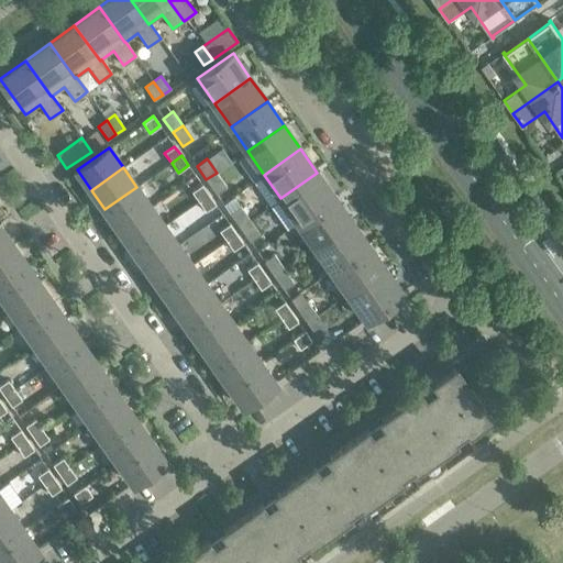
[(225,187),(217,173),(206,179),(216,194),(225,187)]
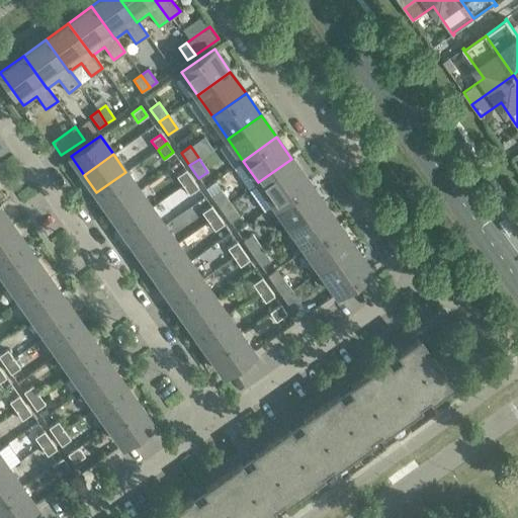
[(308,181),(291,159),(258,182),(274,204),(308,181)]
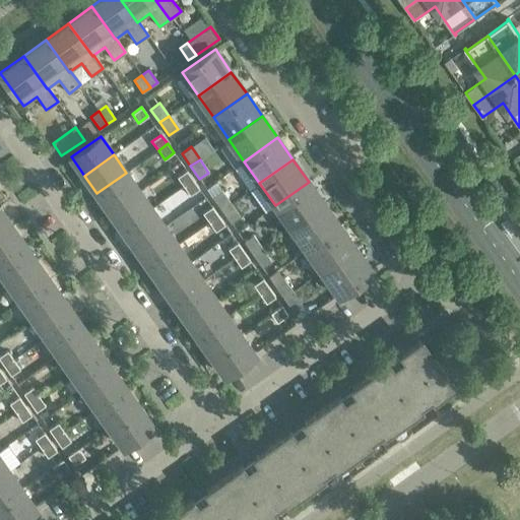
[(192,180),(186,171),(177,177),(183,186),(192,180)]
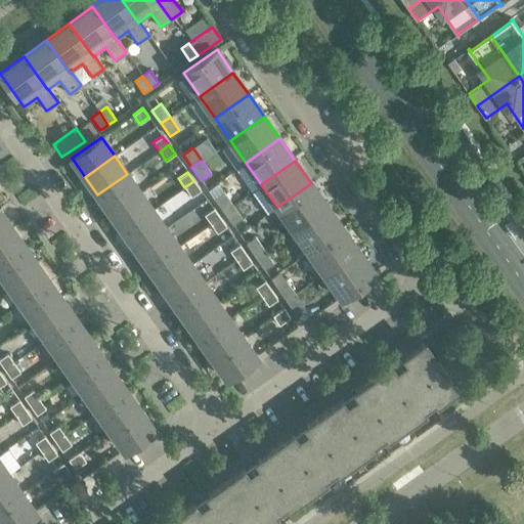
[(139,192),(127,174),(97,194),(111,213),(139,192)]
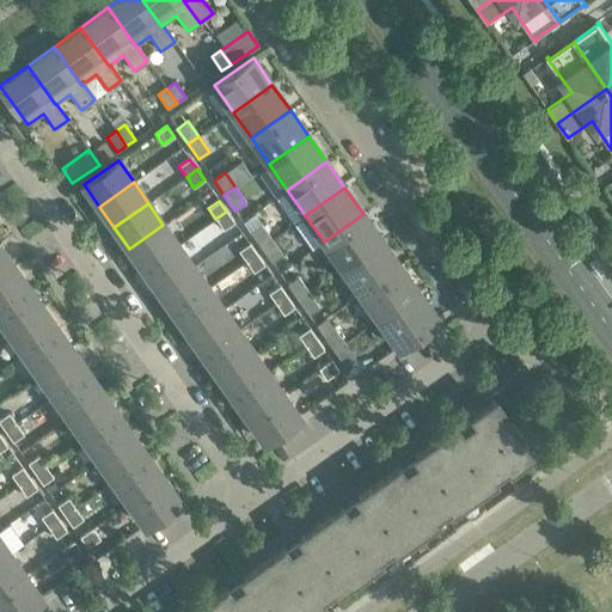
[(234,222),(226,212),(215,219),(224,230),(234,222)]
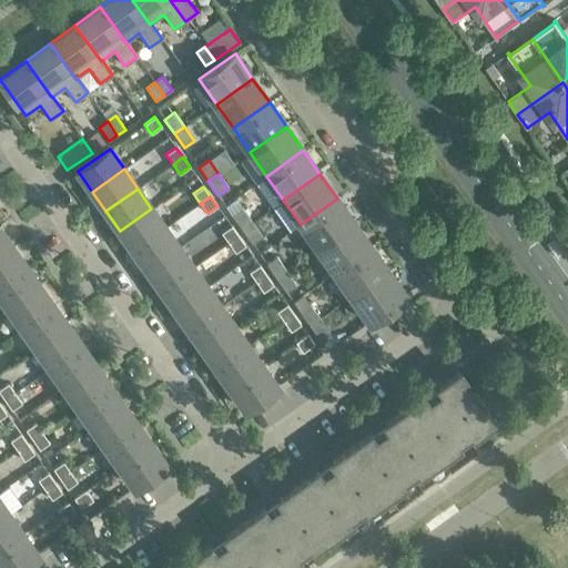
[(354,223),(337,199),(301,224),(317,249),(354,223)]
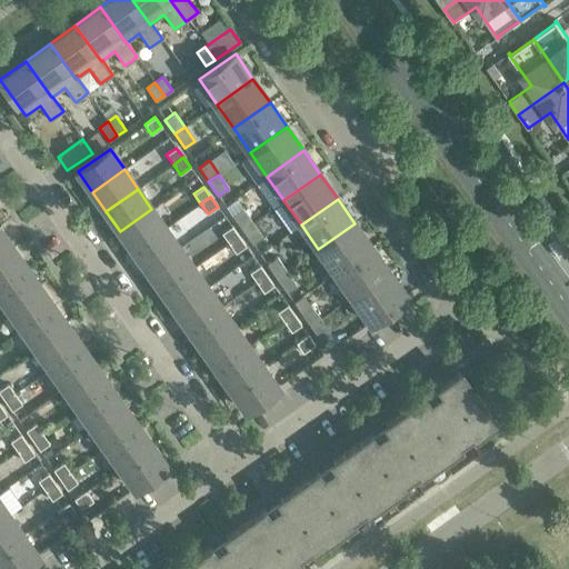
[(166,228),(151,209),(120,231),(133,251),(166,228)]
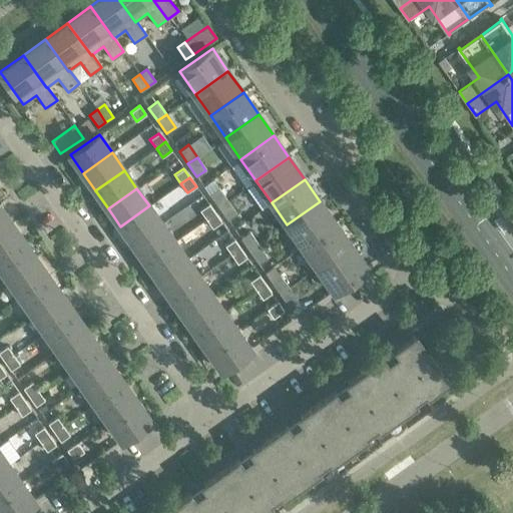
[(218,188),(209,194),(218,207),(227,200),(218,188)]
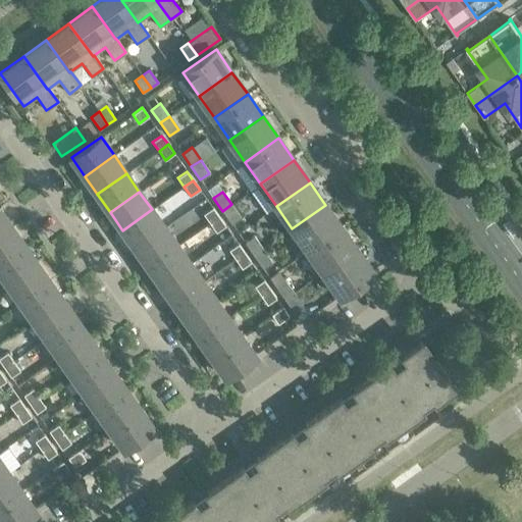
[(241,217),(231,204),(222,211),(231,223),(241,217)]
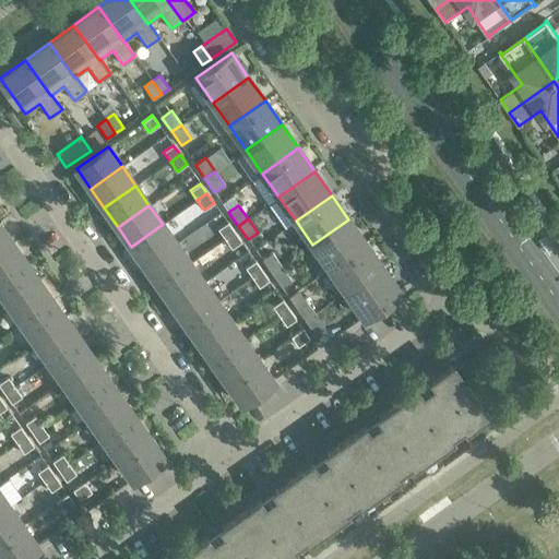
[(365,242),(348,219),(312,245),(329,268),(365,242)]
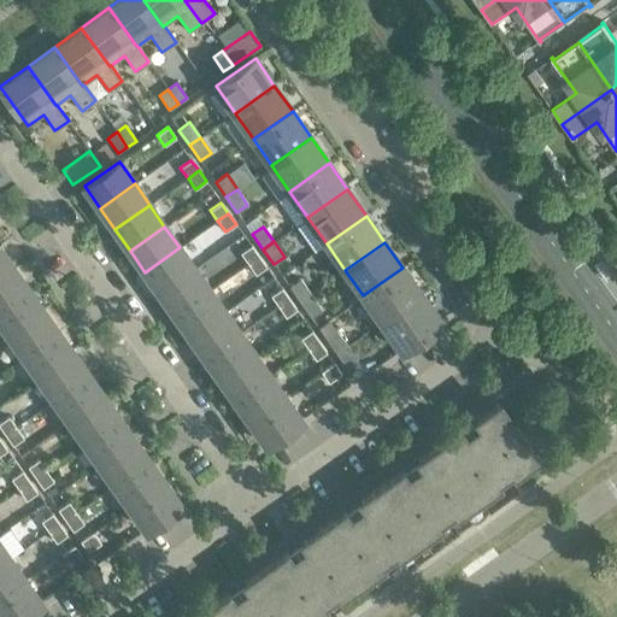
[(259,256),(251,245),(240,253),(247,264),(259,256)]
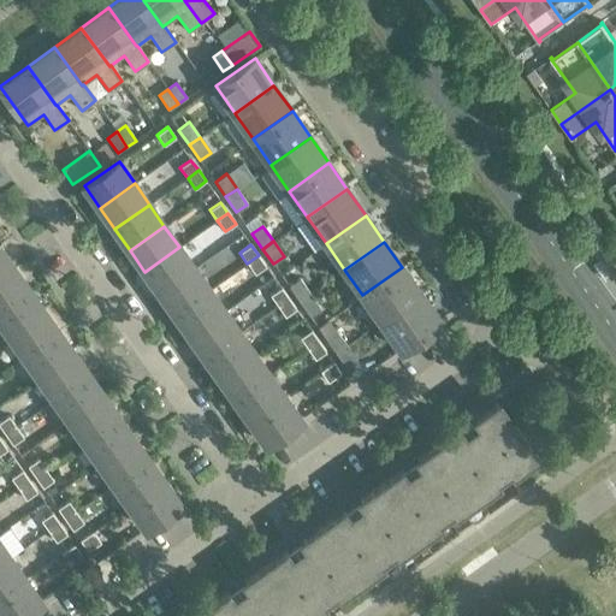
[(194,268),(179,247),(144,272),(159,292),(194,268)]
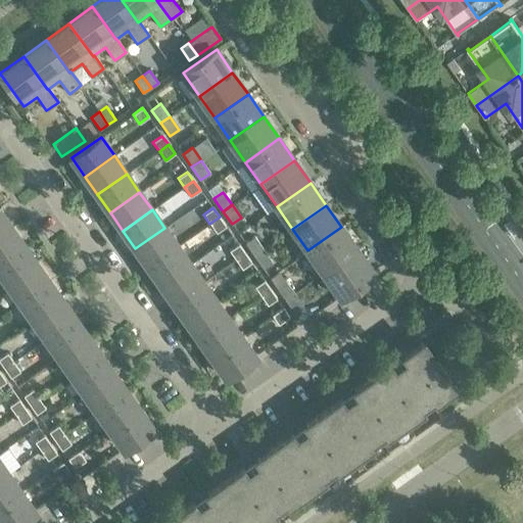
[(0,235),(11,228),(0,210),(0,235)]
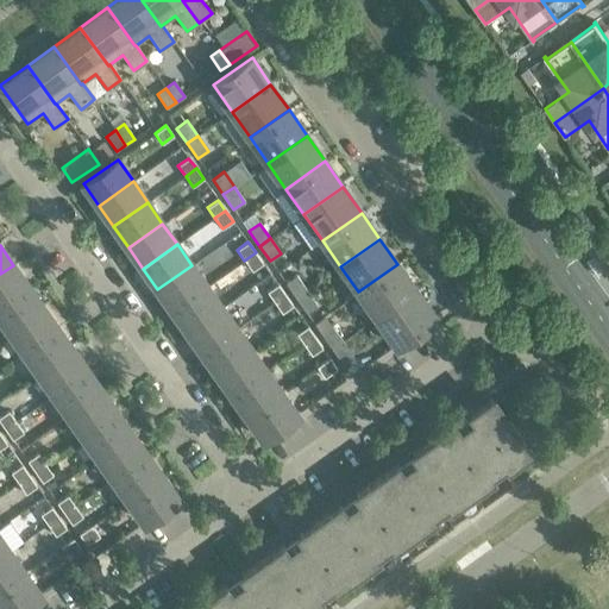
[(263,263),(256,252),(244,261),(252,271),(263,263)]
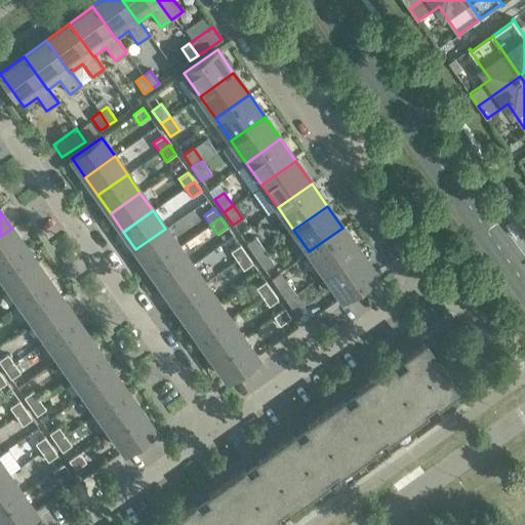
[(358,250),(342,228),(309,251),(324,274),(358,250)]
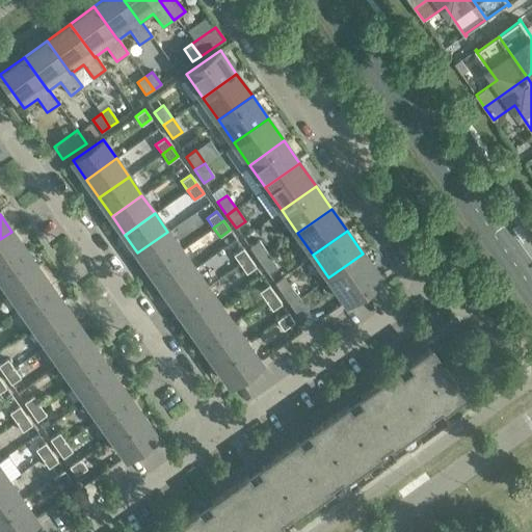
[(0,267),(25,250),(11,232),(0,239),(0,267)]
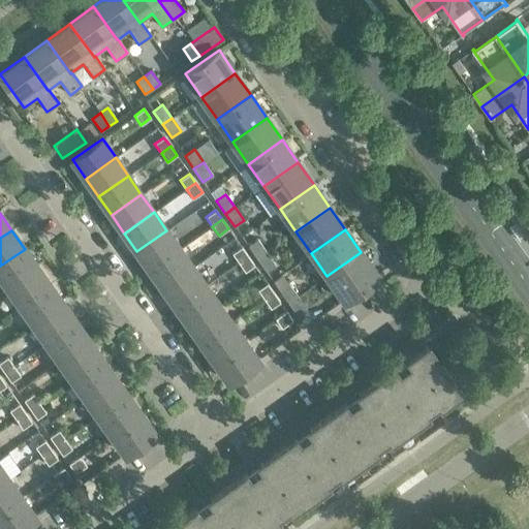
[(180,249),(166,230),(136,251),(150,270),(180,249)]
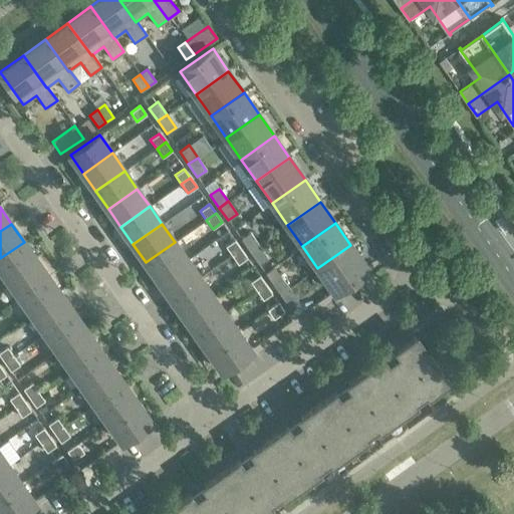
[(250,232),(241,239),(250,251),(259,245),(250,232)]
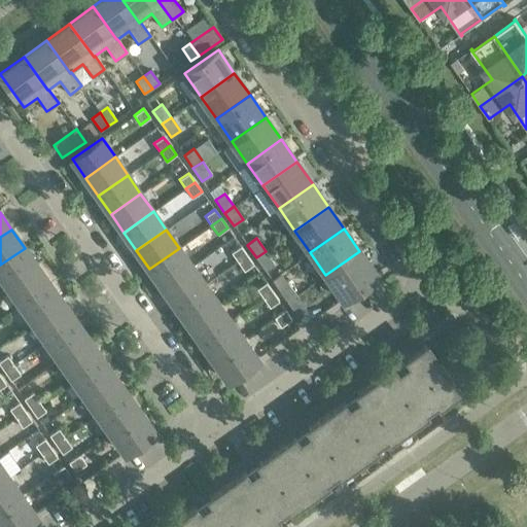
[(247,255),(240,246),(231,252),(238,261),(247,255)]
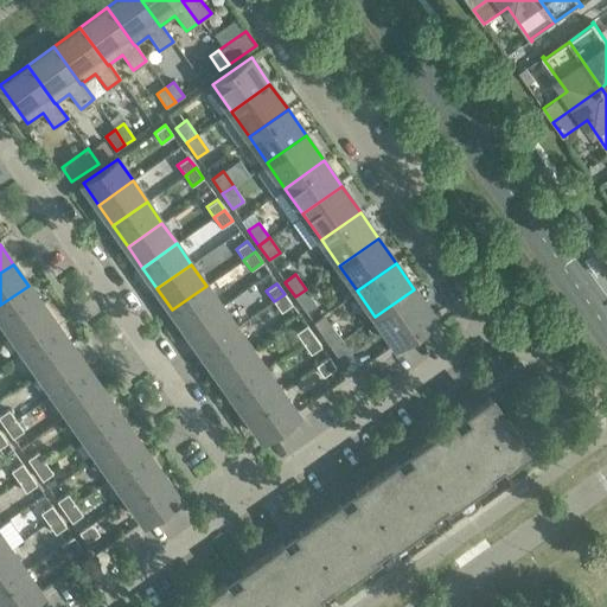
[(43,306),(29,286),(0,305),(0,318),(8,331),(43,306)]
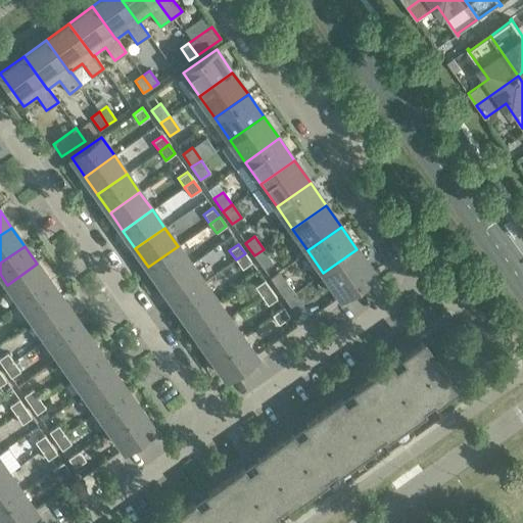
[(191,265),(178,246),(148,267),(161,285),(191,265)]
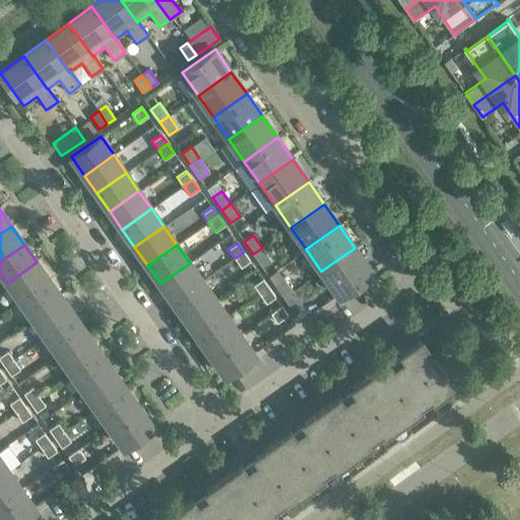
[(271,261),(262,248),(253,254),(262,267),(271,261)]
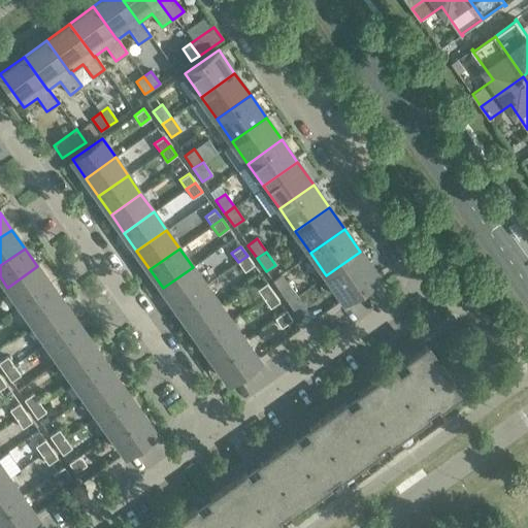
[(376,274),(360,252),(326,275),(342,299),(376,274)]
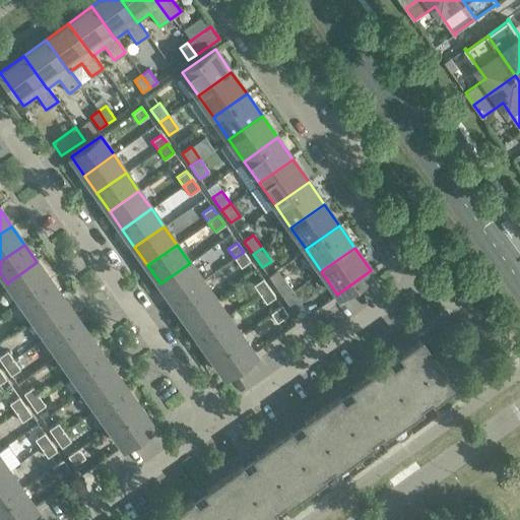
[(250,261),(244,252),(235,258),(241,267),(250,261)]
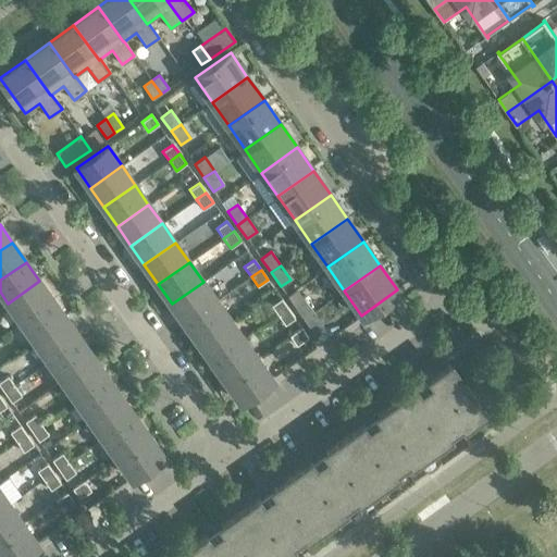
[(53,300),(39,281),(8,304),(22,322),(53,300)]
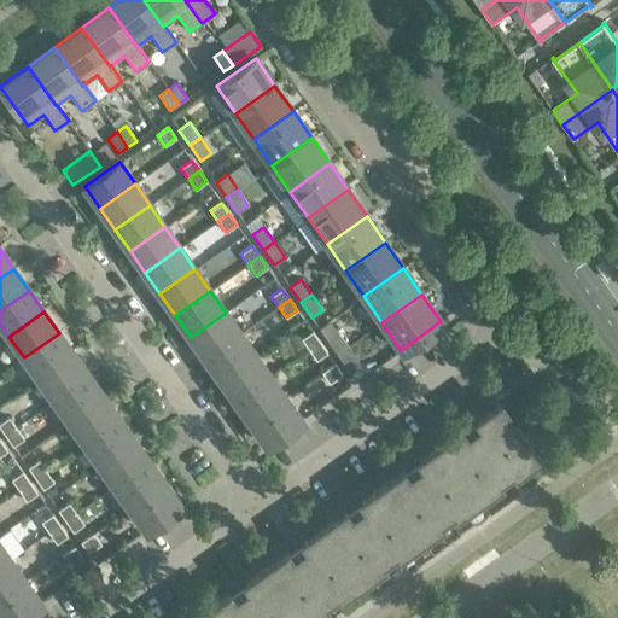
[(240,333),(226,313),(191,337),(205,359),(240,333)]
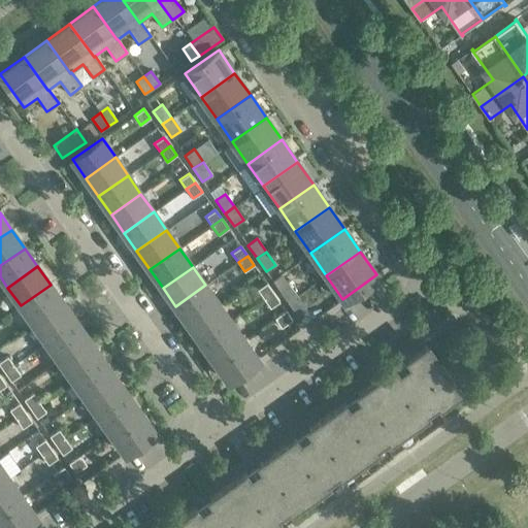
[(272,292),(266,283),(257,290),(263,299),(272,292)]
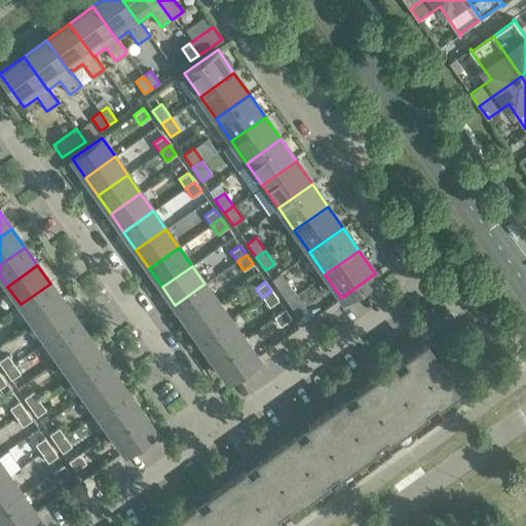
[(287,282),(277,289),(287,301),(296,295),(287,282)]
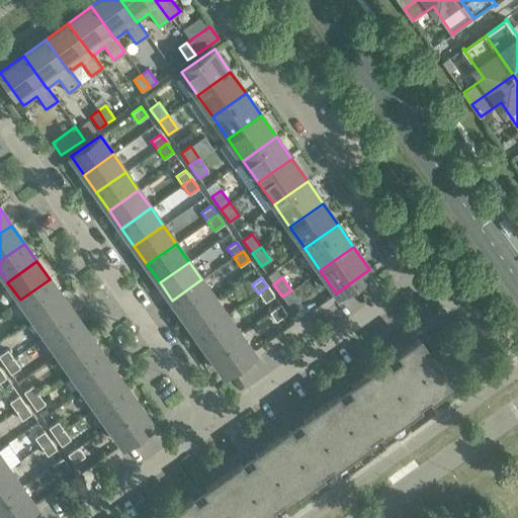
[(62,297),(50,279),(20,299),(32,318),(62,297)]
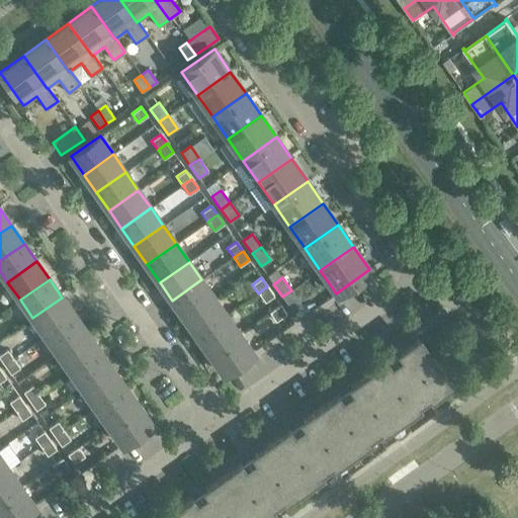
[(213,297),(201,279),(172,300),(185,318),(213,297)]
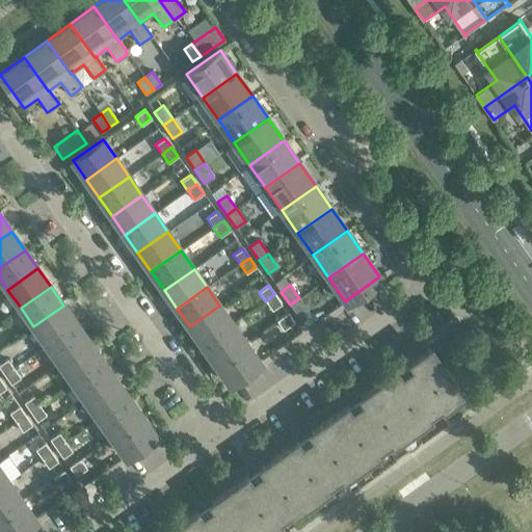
[(282,303),(274,294),(265,301),(272,310),(282,303)]
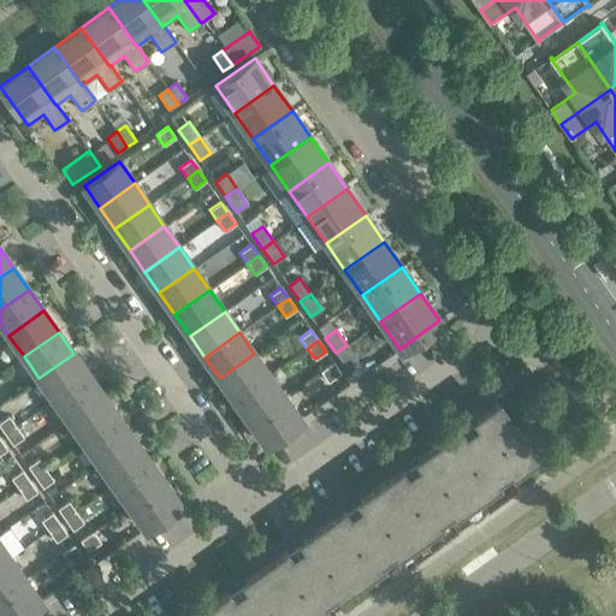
[(357,361),(347,345),(336,353),(347,368),(357,361)]
